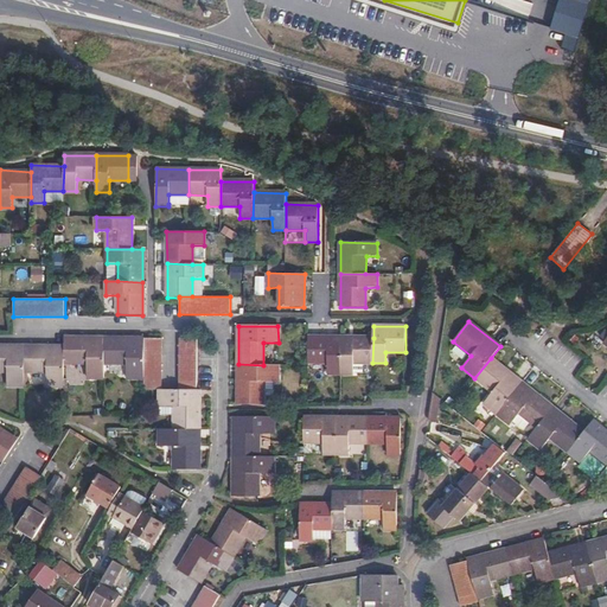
[(104,378),(104,364),(104,338),(64,337),(64,347),(64,364),(88,364),(87,378),(104,378)]
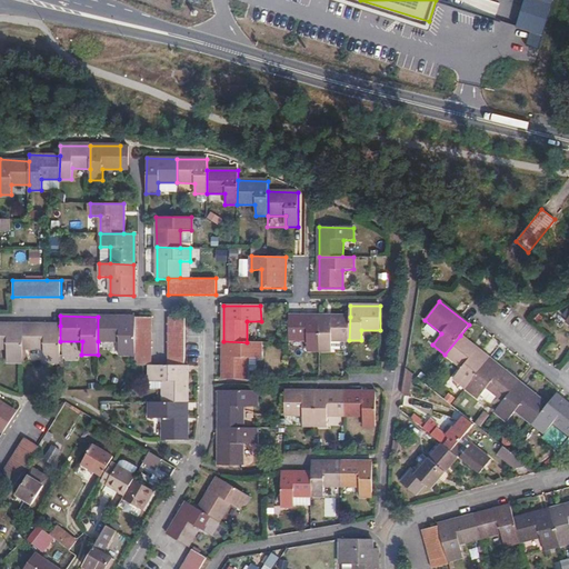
[(307,351),(319,351),(319,317),(289,316),(289,340),(307,340),(307,351)]
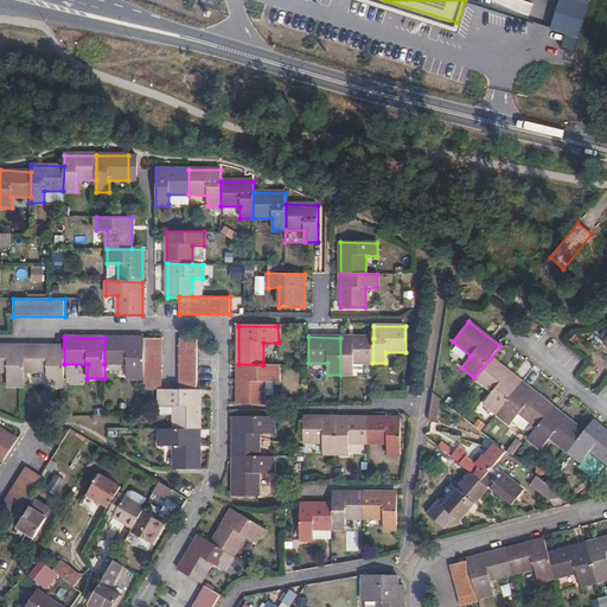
[(127,378),(144,379),(145,339),(104,338),(104,364),(127,364),(127,378)]
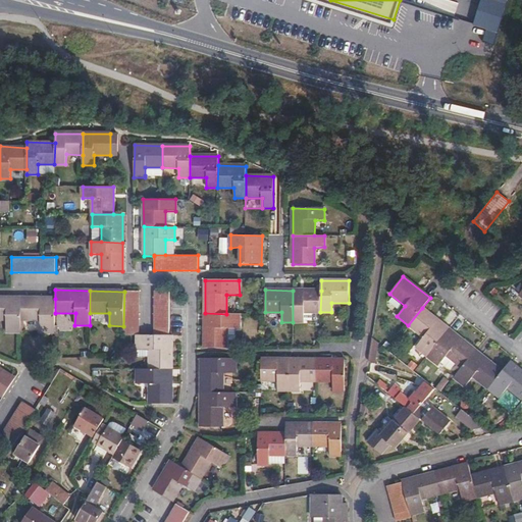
[(123,326),(123,334),(138,334),(139,334),(140,291),(124,291),(124,292),(123,326)]
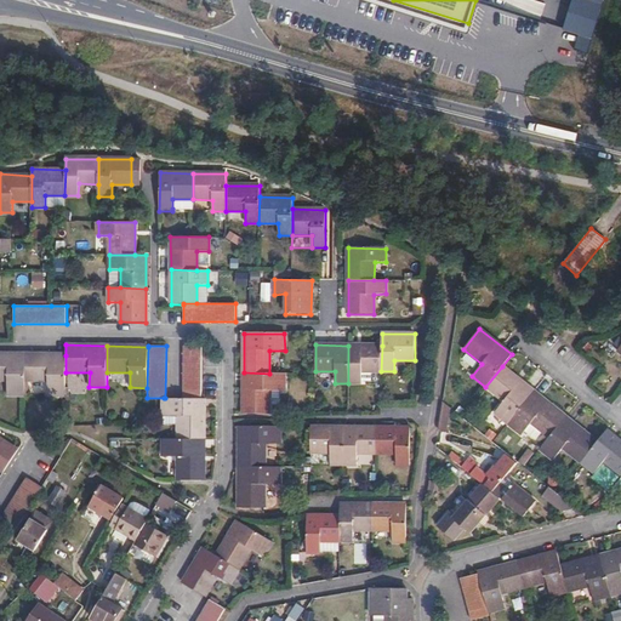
[(184,346),(183,398),(201,399),(203,346),(184,346)]
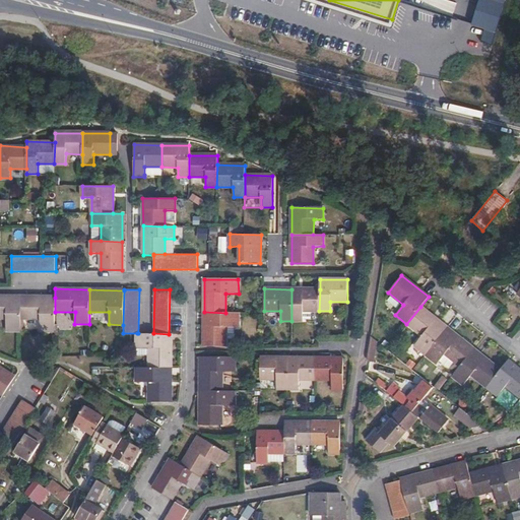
[(291,289),(291,321),(303,321),(303,311),(319,311),(320,289),(291,289)]
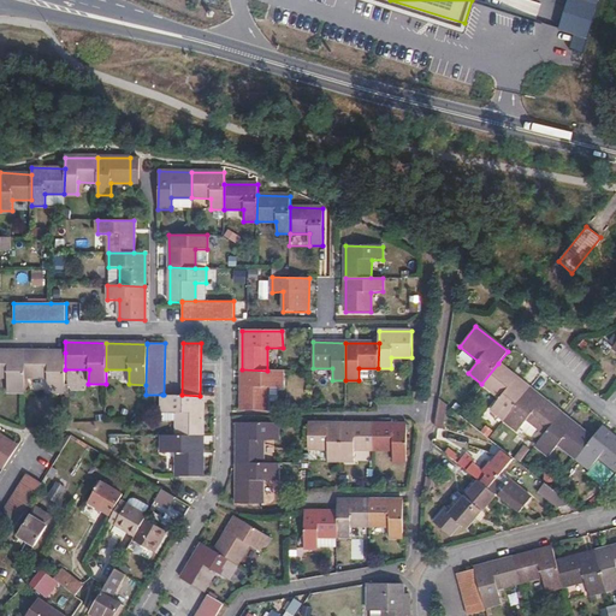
[(7,392),(24,392),(24,378),(25,351),(11,351),(0,351),(0,377),(7,378),(7,392)]
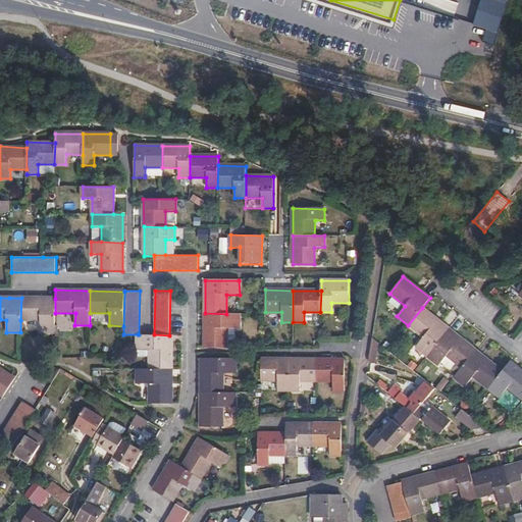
[(41,332),(55,333),(55,313),(55,299),(21,298),(20,320),(41,320),(41,332)]
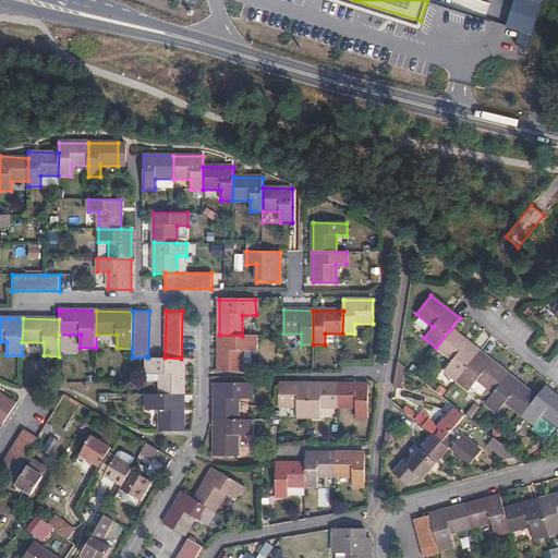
[(451,329),(436,348),(453,361),(445,372),(457,381),(480,352),(451,329)]
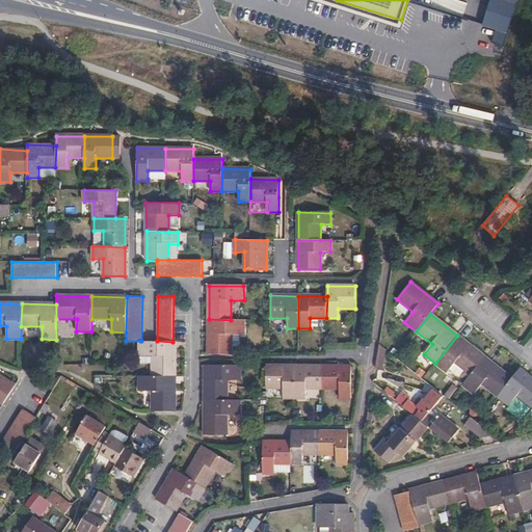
[(209,354),(231,354),(231,342),(231,335),(241,335),(244,335),(244,320),(231,320),(209,319),(209,354)]
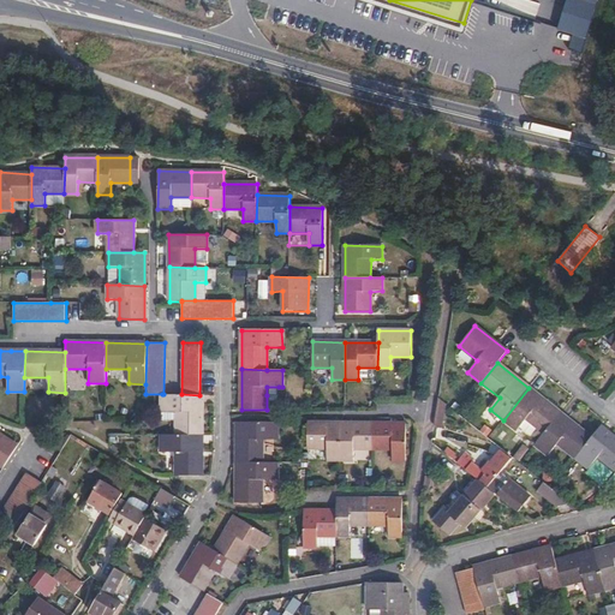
[(529,388),(503,421),(515,431),(519,428),(526,419),(537,429),(544,434),(560,413),(529,388)]
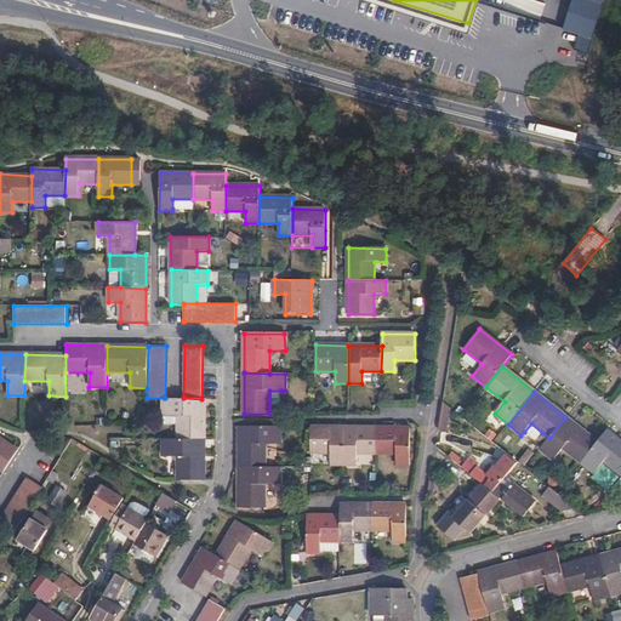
[(165,398),(164,398),(163,416),(178,416),(178,425),(180,439),(204,439),(204,399),(201,399),(183,398),(165,398)]
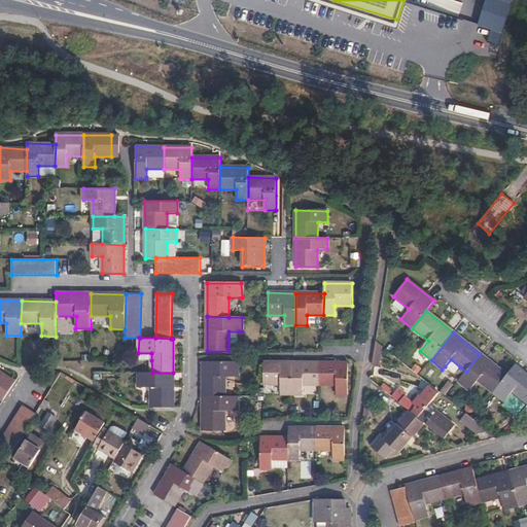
[(480,354),(466,372),(458,382),(469,391),(478,381),(493,393),(507,376),(480,354)]
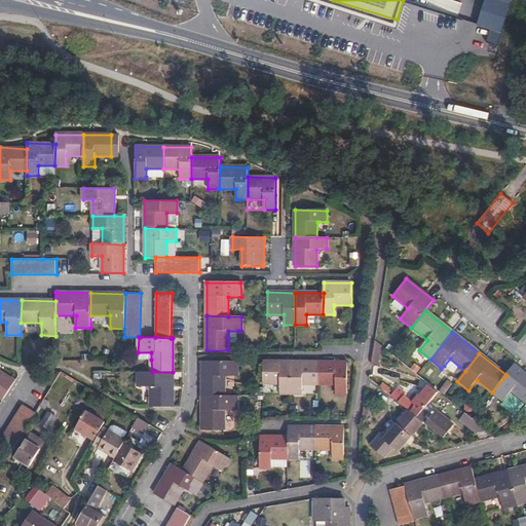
[(459,367),(450,359),(444,366),(453,373),(459,367)]
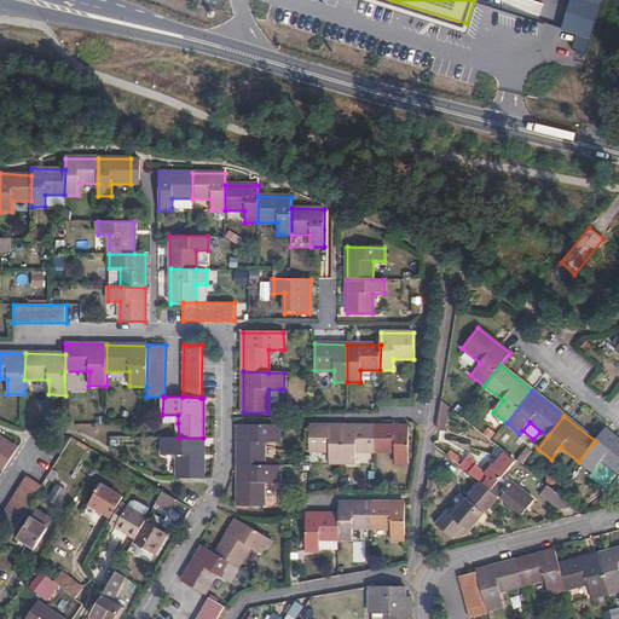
[(238,426),(238,466),(264,466),(265,443),(279,444),(279,426),(238,426)]
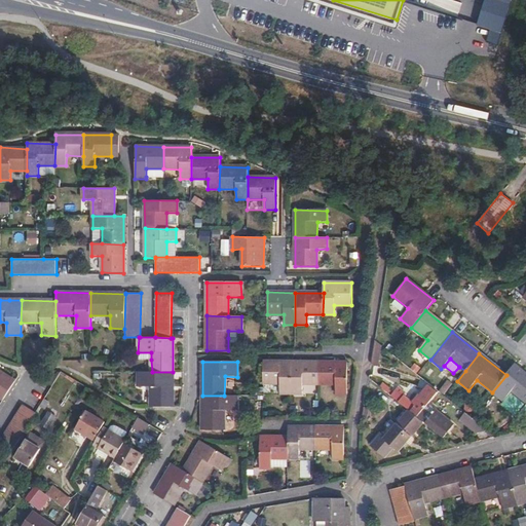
[(288,393),(292,393),(292,362),(263,362),(263,384),(279,384),(279,395),(286,393),(286,392),(288,393)]
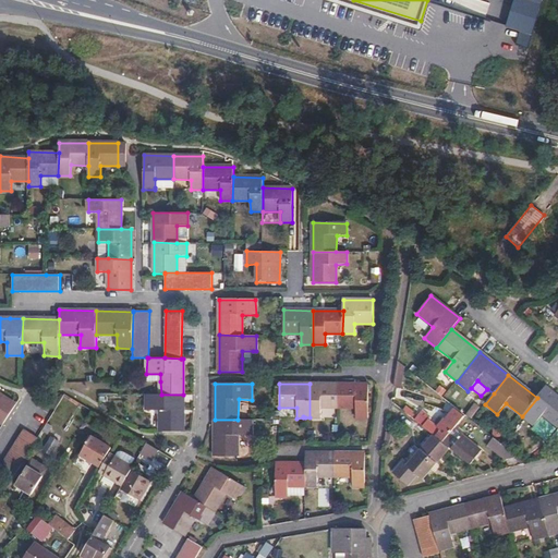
[(339,408),(339,384),(310,384),(310,417),(320,417),(320,408),(339,408)]
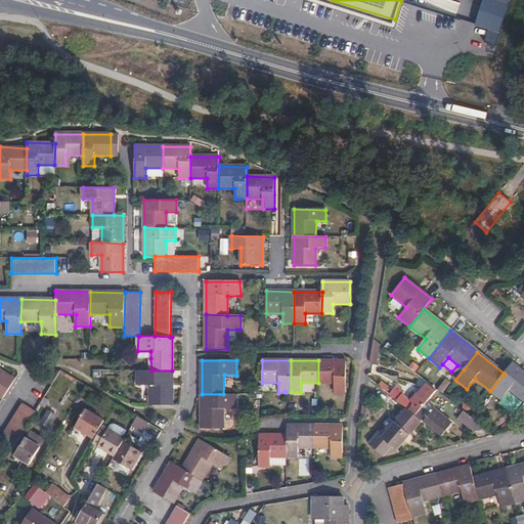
[(345,360),(318,360),(318,383),(334,383),(335,393),(346,392),(345,360)]
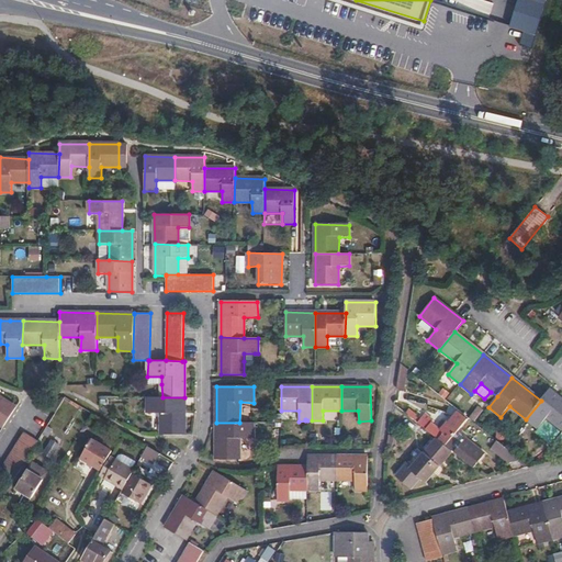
[(541,401),(526,419),(538,429),(547,418),(561,430),(561,400),(549,390),(541,401)]
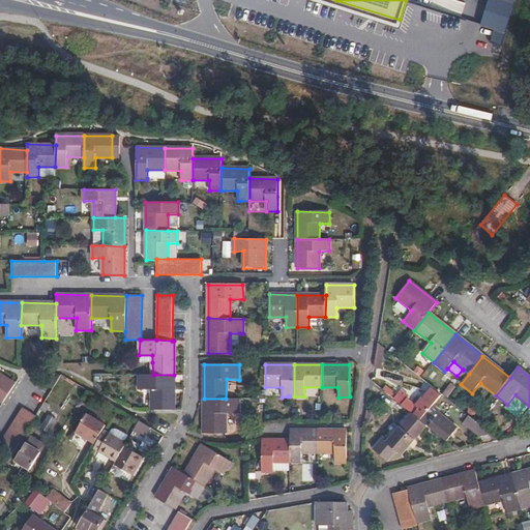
[(0,402),(2,404),(15,385),(0,375),(0,402)]
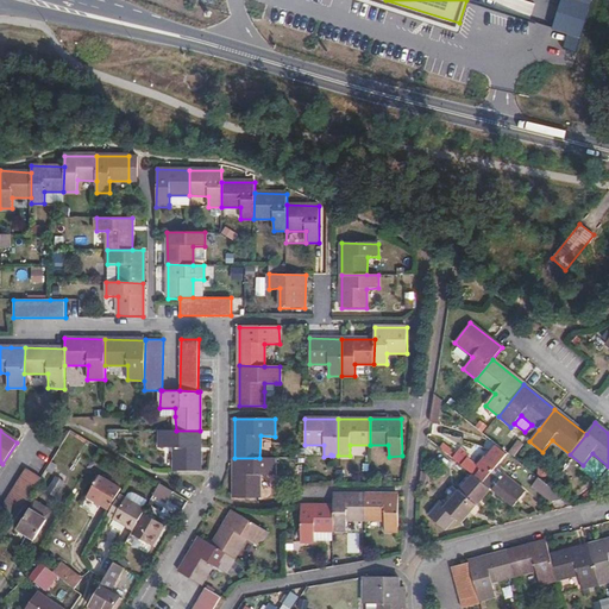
[(175,447),(175,471),(200,471),(200,431),(176,431),(159,431),(159,447),(175,447)]
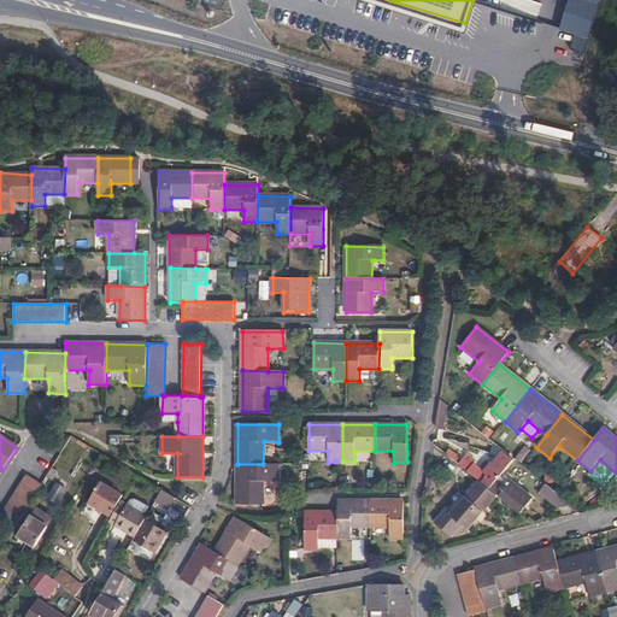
[(448,447),(445,453),(480,482),(489,491),(499,480),(491,472),(487,476),(483,472),(474,464),(472,466),(448,447)]
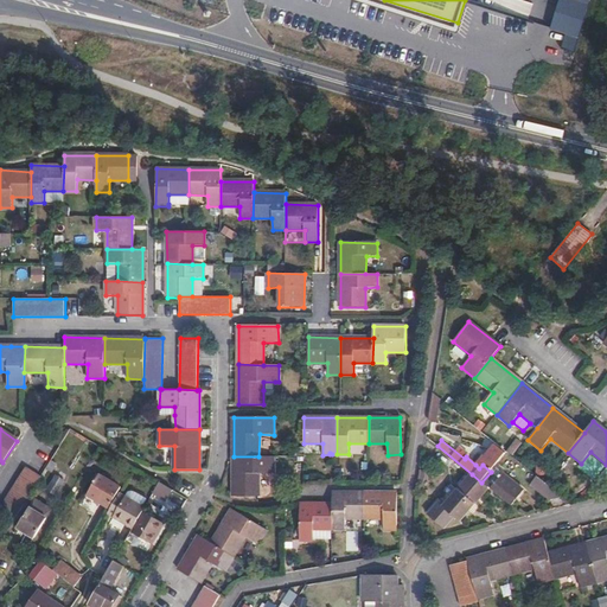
[(517,449),(512,446),(508,452),(512,455),(517,449)]
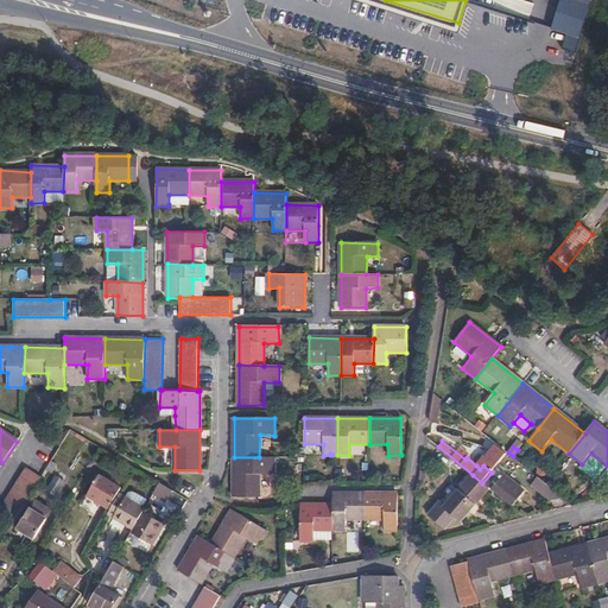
[(234,457),(234,498),(259,498),(259,475),(274,475),(274,457),(259,457),(234,457)]
